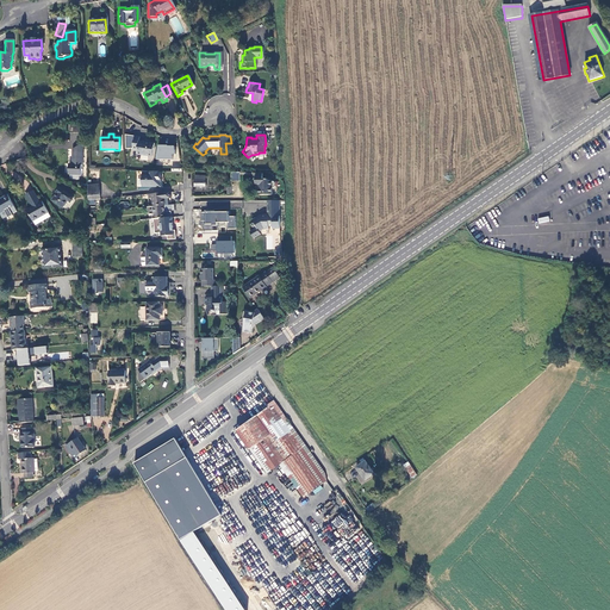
[(151,157),(153,144),(149,143),(149,141),(144,141),(144,143),(138,142),(138,137),(134,137),(131,150),(136,151),(136,155),(151,157)]
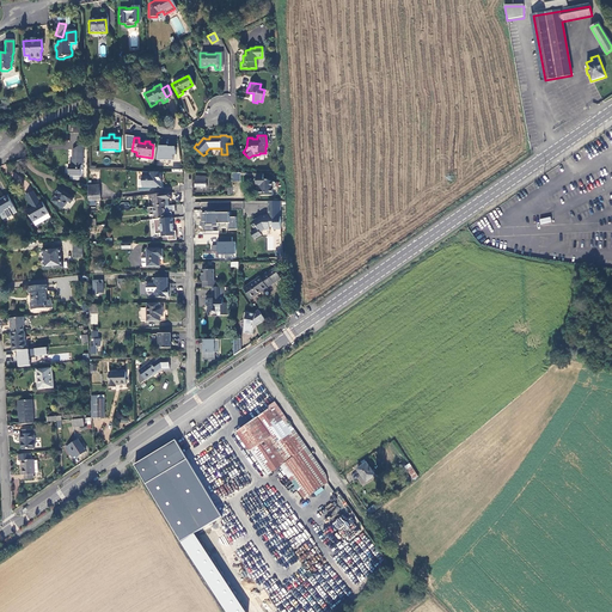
[(83,154),(83,145),(73,151),(72,165),(69,165),(68,175),(80,176),(80,172),(80,166),(83,166),(83,154)]
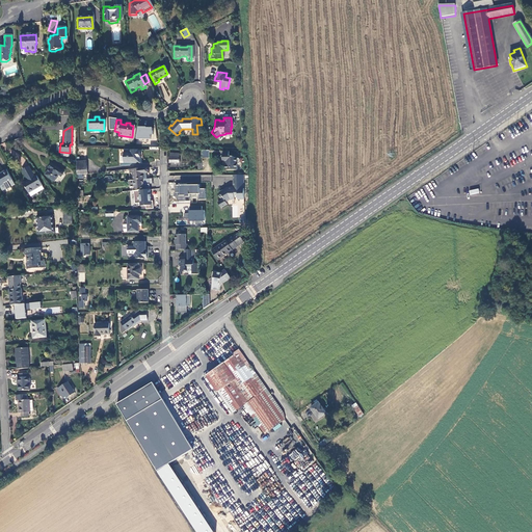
[(152,127),(136,126),(135,138),(151,139),(152,127)]
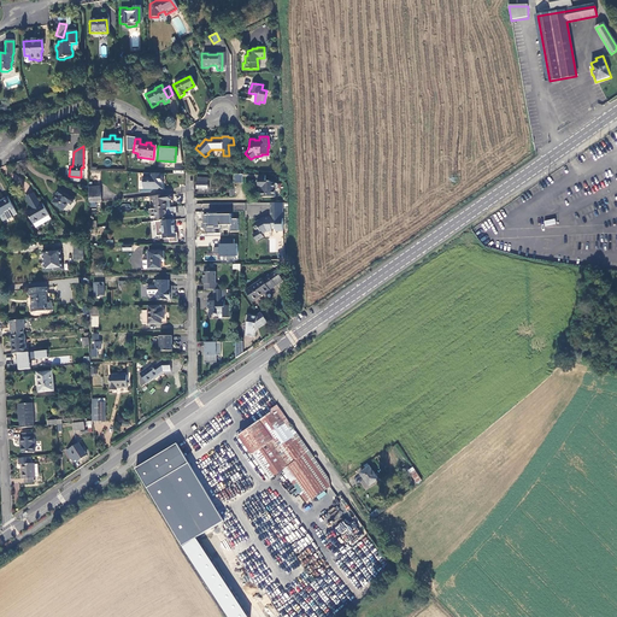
[(163,188),(163,174),(145,174),(145,181),(145,189),(163,188)]
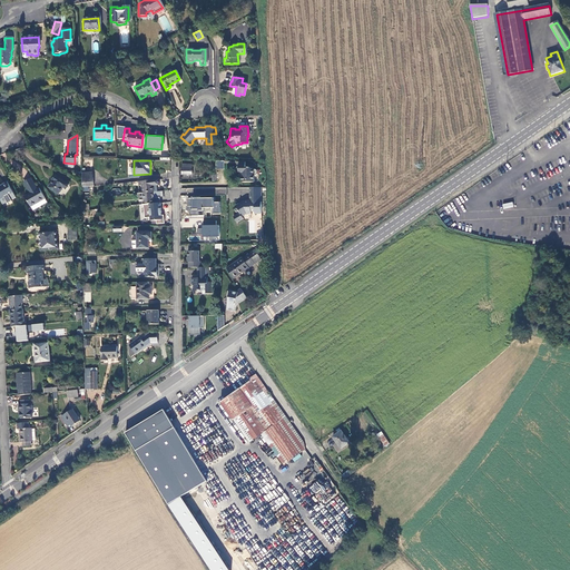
[(245,163),(239,161),(239,166),(238,166),(237,167),(237,168),(237,169),(237,170),(238,172),(239,172),(239,173),(242,173),(242,182),(254,182),(254,176),(256,176),(257,174),(257,170),(256,169),(254,169),(254,168),(249,168),(249,167),(245,167),(245,163)]
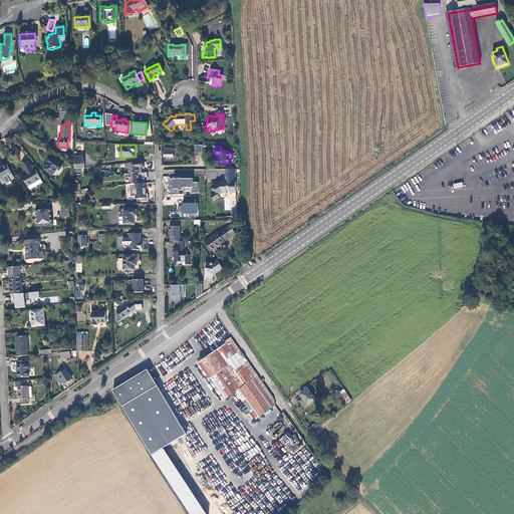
[(165,148),(165,158),(174,158),(174,156),(175,156),(175,154),(174,154),(174,148),(165,148)]
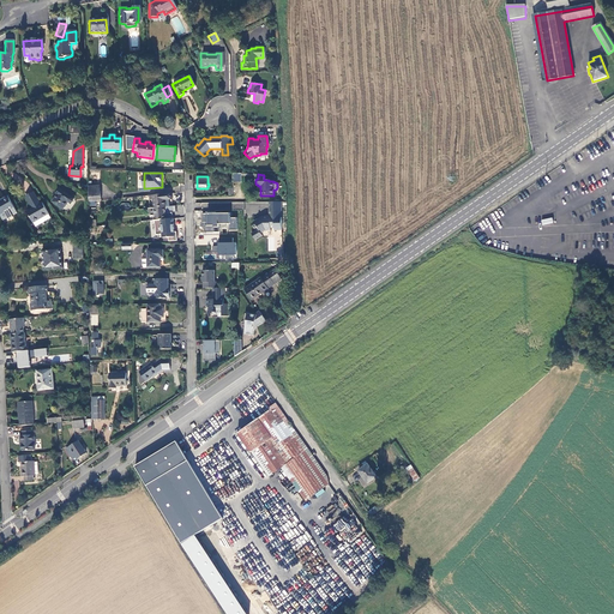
[(74,199),(60,190),(58,194),(58,196),(54,203),(64,210),(68,203),(72,204),(74,199)]
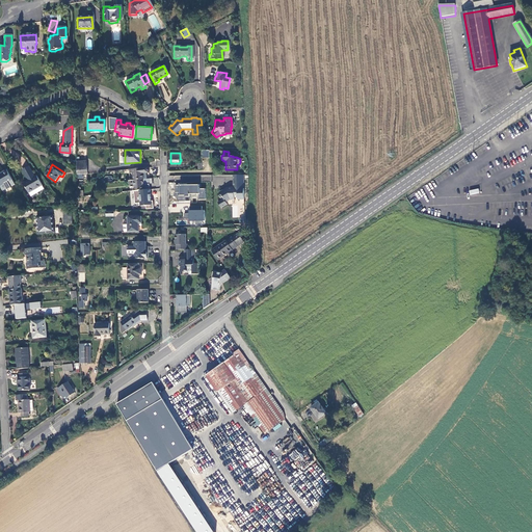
[(86,166),(76,166),(76,171),(77,175),(87,174),(86,166)]
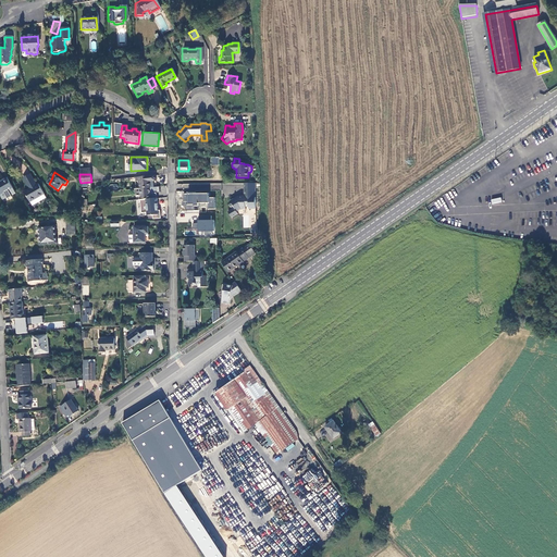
[(24,178),(29,189),(33,187),(32,184),(35,182),(31,175),(24,178)]
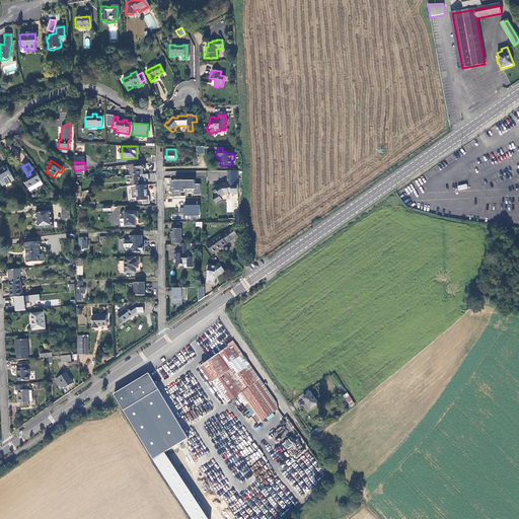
[(144,163),(126,165),(126,168),(129,168),(130,175),(139,173),(139,168),(144,168),(144,163)]
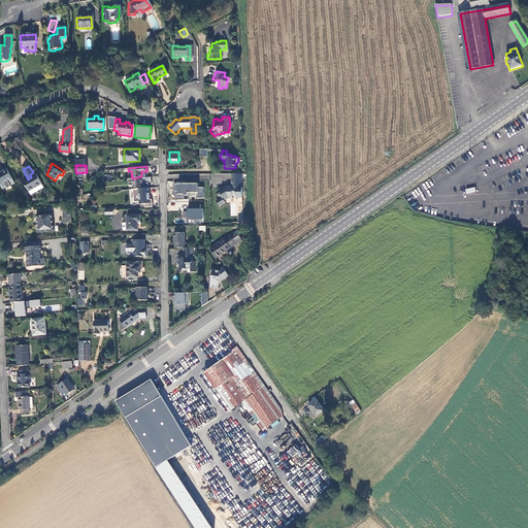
[(12,178),(6,168),(2,171),(3,172),(0,173),(0,185),(0,186),(12,178)]
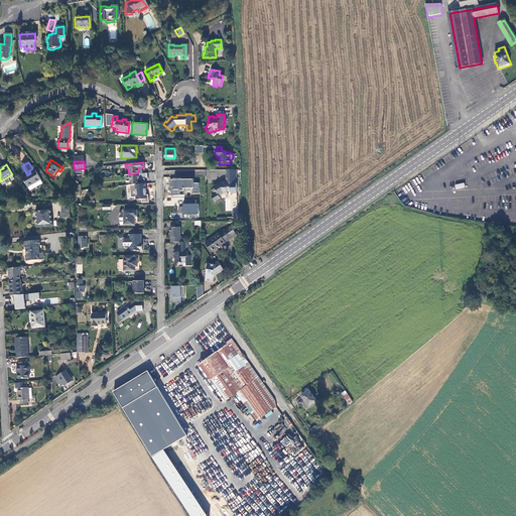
[(41,180),(36,171),(34,172),(32,168),(29,170),(30,173),(27,175),(24,177),(28,187),(41,180)]
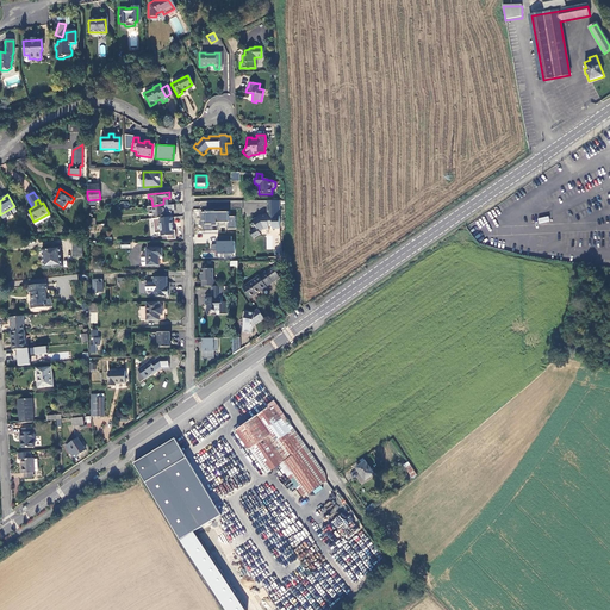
[(259,216),(251,219),(253,222),(250,223),(253,229),(249,231),(253,237),(260,234),(257,231),(262,229),(268,228),(268,225),(272,225),(272,228),(279,228),(278,200),(266,200),(267,215),(259,216)]
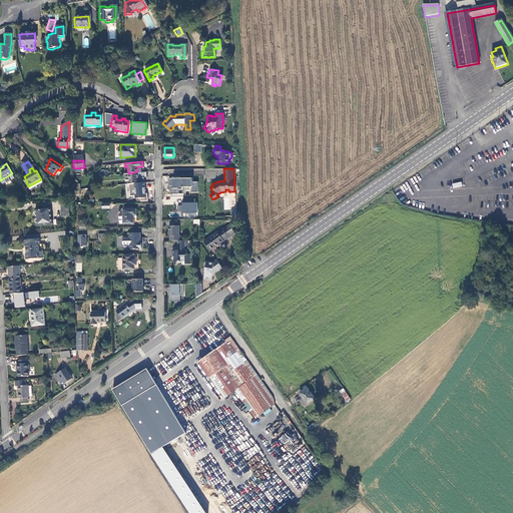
[(128,173),(124,173),(124,179),(128,178),(129,183),(138,182),(137,177),(139,177),(144,176),(143,171),(137,171),(128,173)]
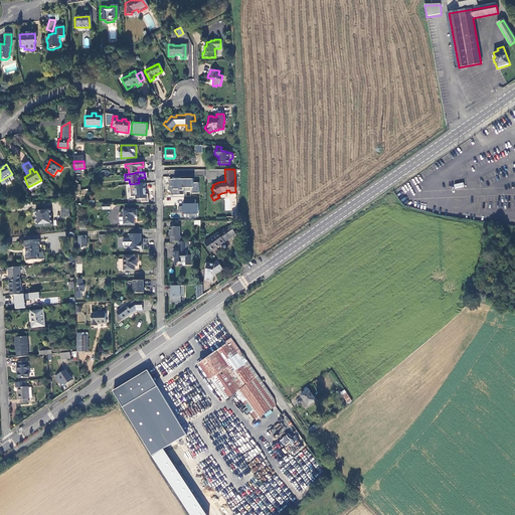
[(12,174),(0,181),(2,184),(5,182),(7,183),(10,181),(9,179),(13,177),(12,174)]
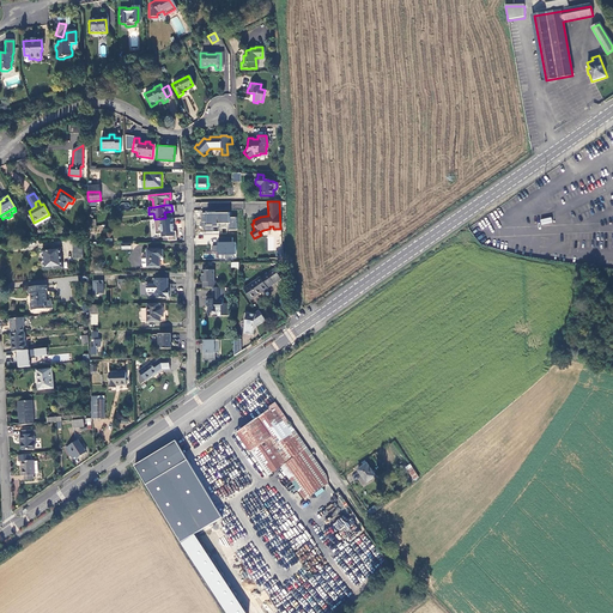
[(52,219),(49,214),(34,223),(36,226),(52,219)]
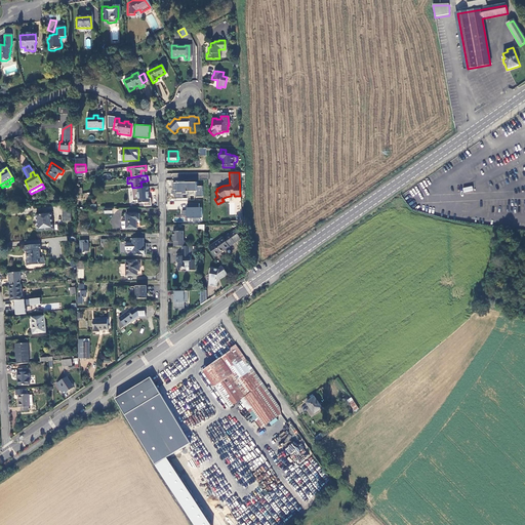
[(132,188),(131,189),(133,200),(138,200),(138,203),(144,202),(145,206),(151,205),(151,197),(149,198),(147,198),(147,195),(149,195),(148,187),(144,187),(142,187),(132,188)]
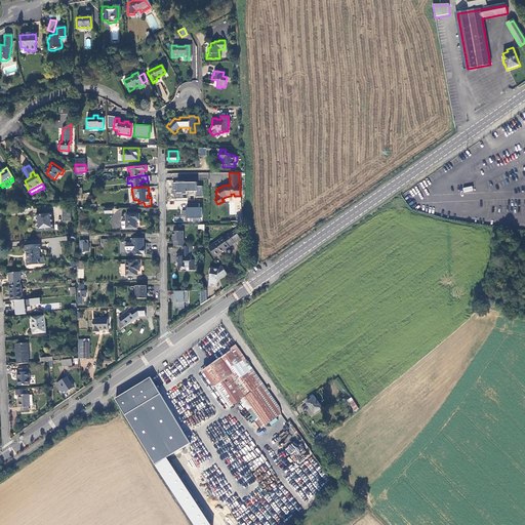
[(82,188),(79,188),(79,199),(88,199),(88,193),(82,194),(82,188)]
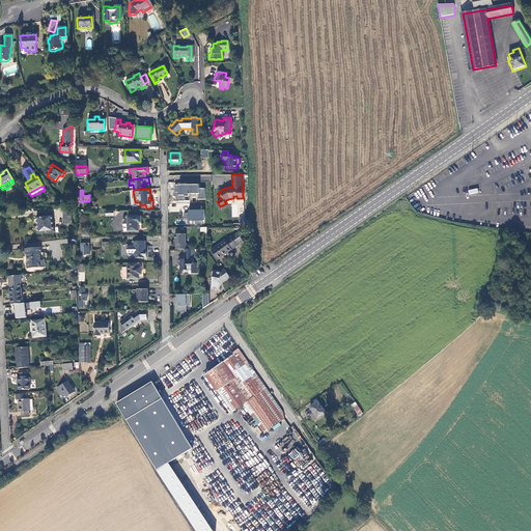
[(187,200),(187,191),(175,191),(175,200),(177,200),(177,202),(184,203),(184,200),(187,200)]
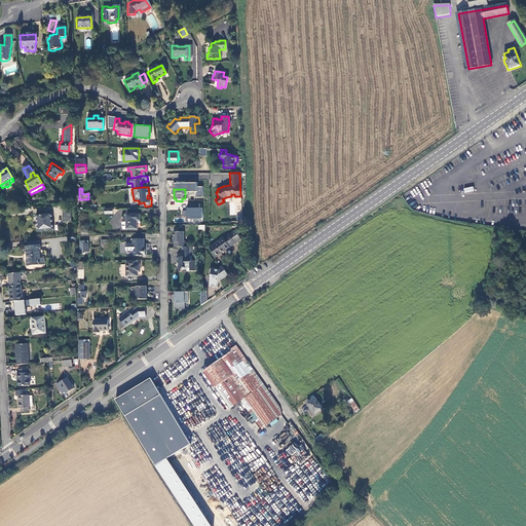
[(186,216),(186,218),(201,219),(201,208),(199,208),(199,204),(187,203),(187,211),(182,211),(182,216),(186,216)]
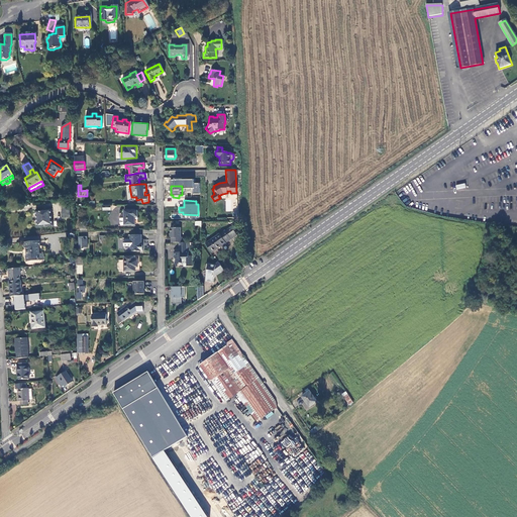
[(49,209),(34,211),(36,227),(50,226),(49,209)]
